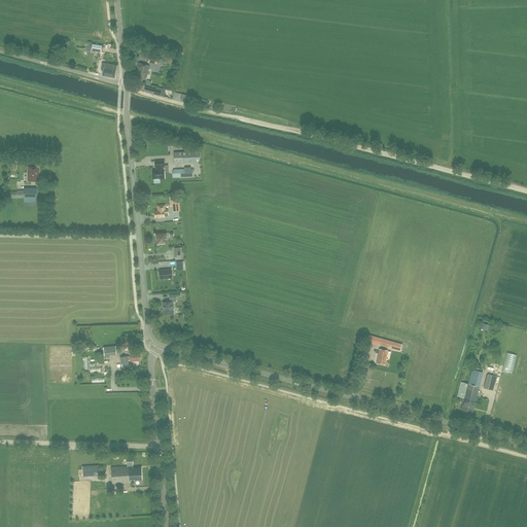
[(103,71),(102,75),(114,78),(116,66),(102,63),(101,71),(103,71)]
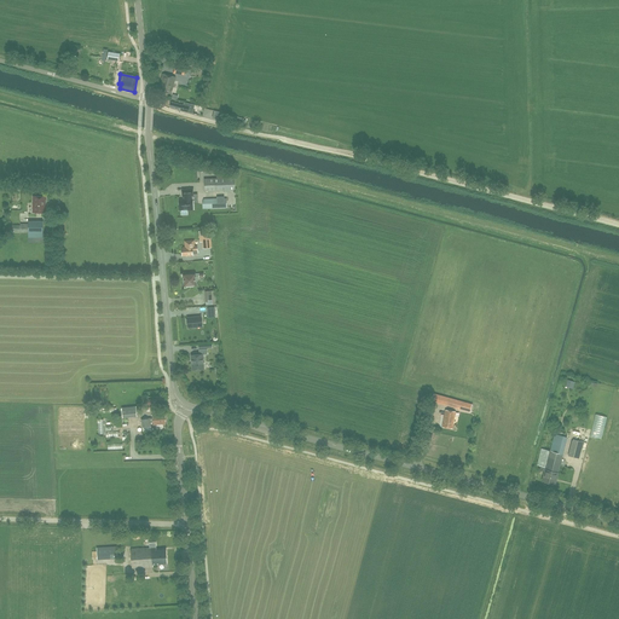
[(163,74),(158,91),(171,94),(175,77),(163,74)]
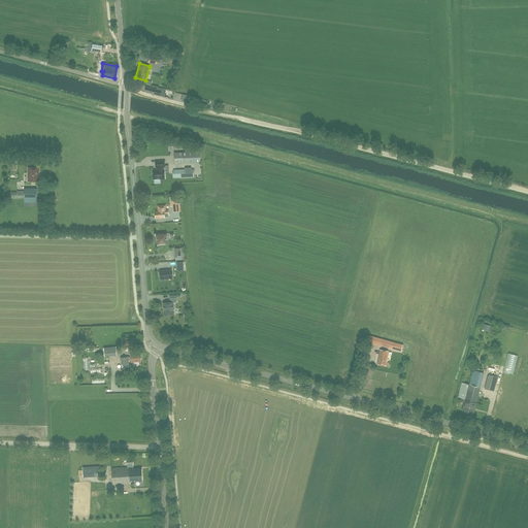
[(166,90),(163,89),(157,88),(157,90),(146,88),(145,92),(160,95),(164,97),(166,90)]
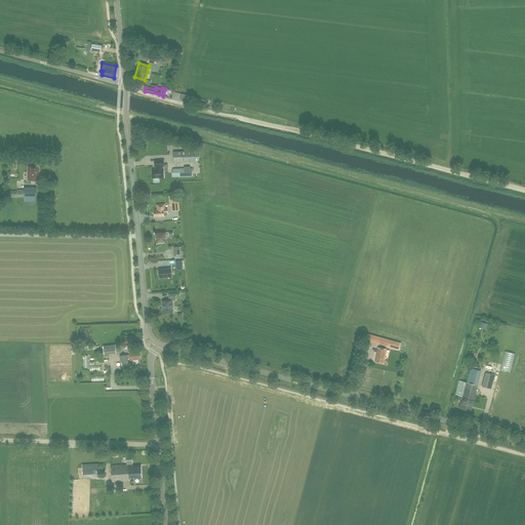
[(199,151),(173,152),(173,163),(199,162),(199,151)]
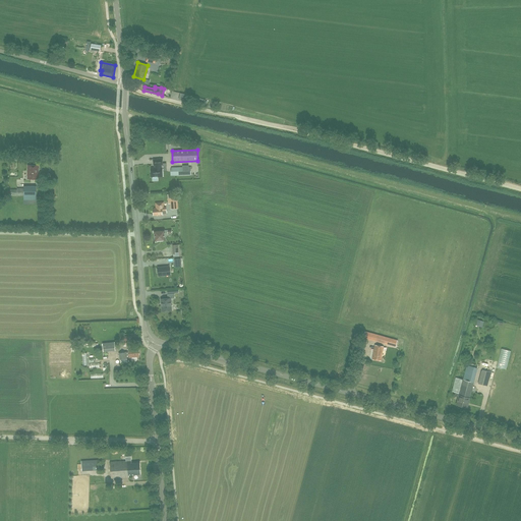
[(152,177),(162,176),(162,168),(161,165),(163,165),(162,159),(154,160),(154,165),(155,165),(156,168),(151,169),(152,177)]
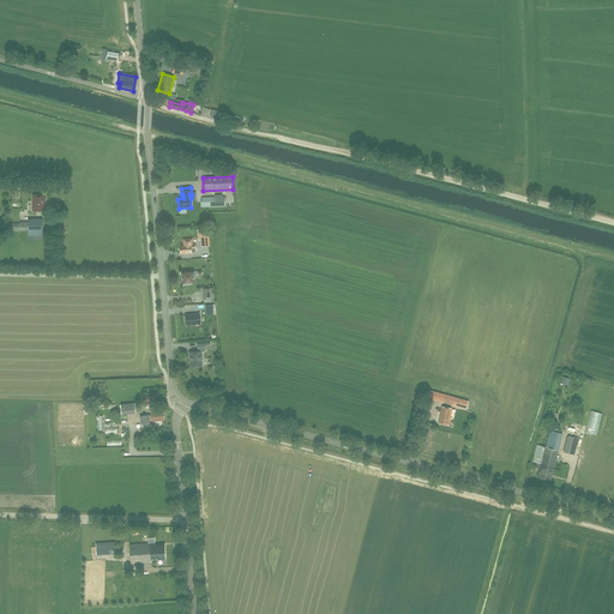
[(32,211),(46,211),(46,196),(32,196),(32,211)]
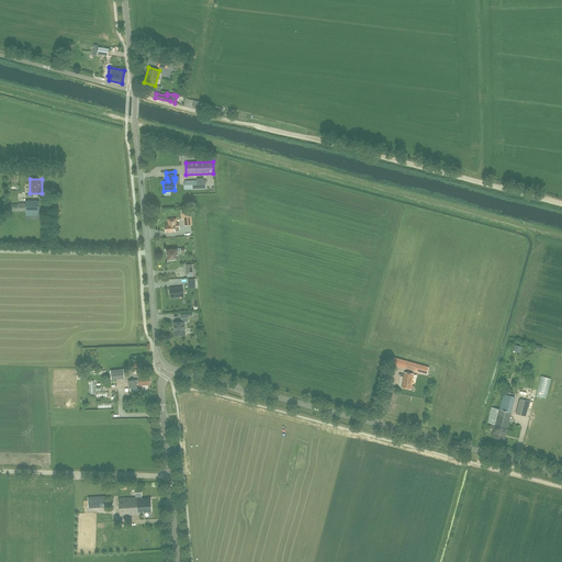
[(205,180),(203,180),(187,181),(187,189),(204,189),(206,189),(205,180)]
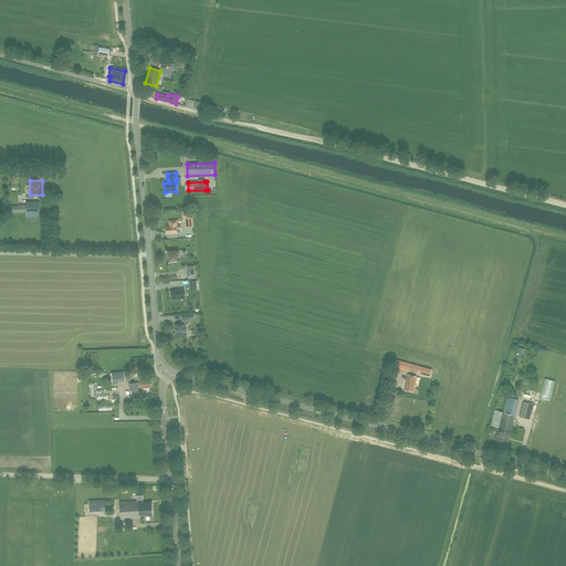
[(39,222),(39,216),(39,203),(25,203),(25,207),(9,207),(9,213),(25,213),(25,218),(25,221),(39,222)]
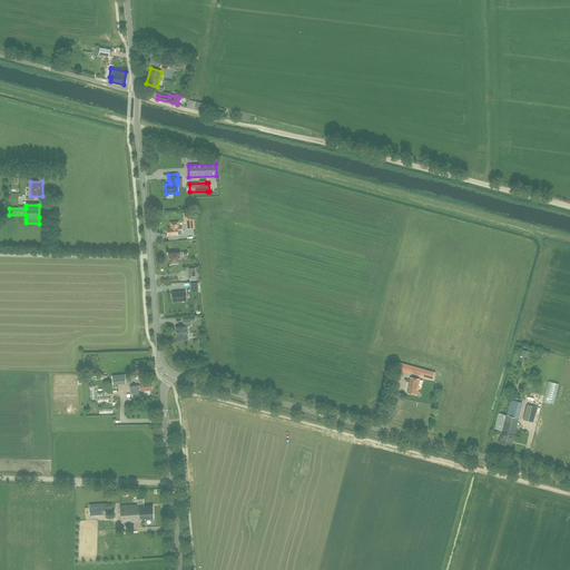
[(195,228),(194,213),(185,213),(187,229),(195,228)]
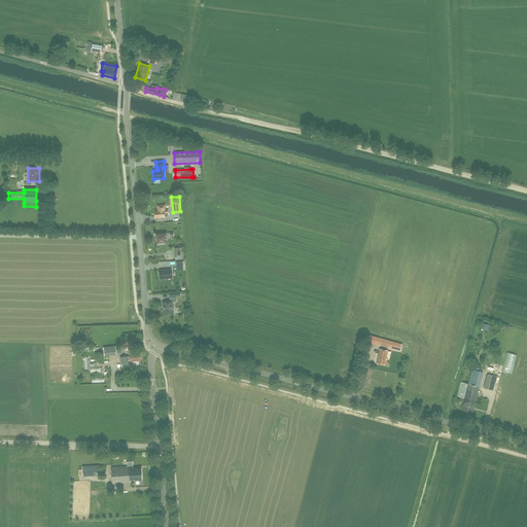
[(157,206),(157,211),(154,211),(154,217),(159,217),(159,218),(165,217),(167,217),(168,216),(168,213),(168,210),(165,210),(165,206),(157,206)]
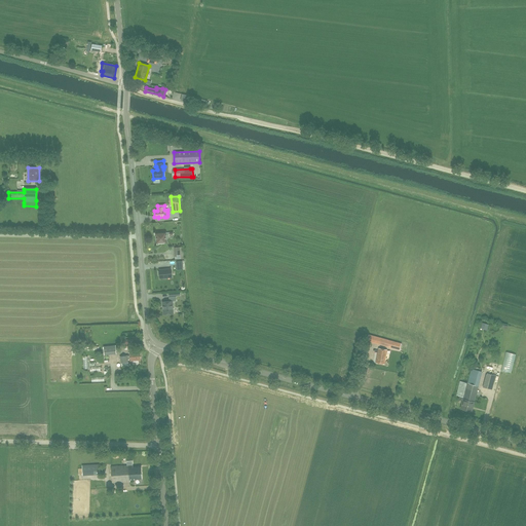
[(157,243),(166,242),(165,235),(174,234),(173,232),(165,232),(156,233),(157,243)]
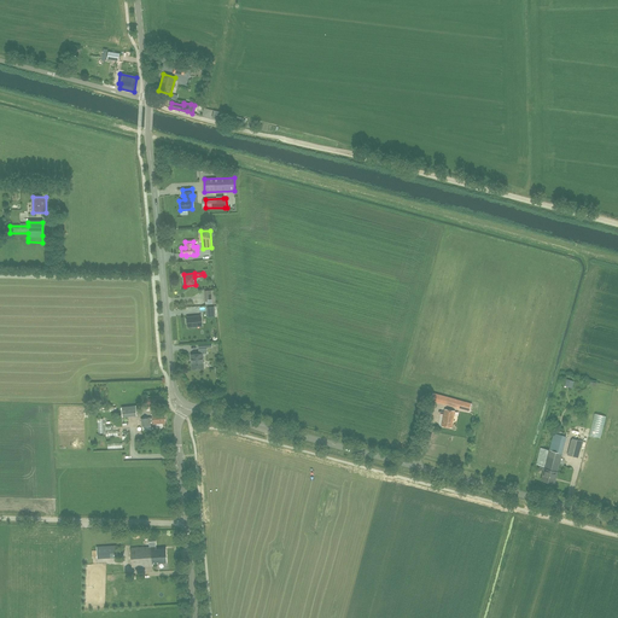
[(215,304),(215,299),(214,290),(205,291),(205,299),(205,304),(215,304)]
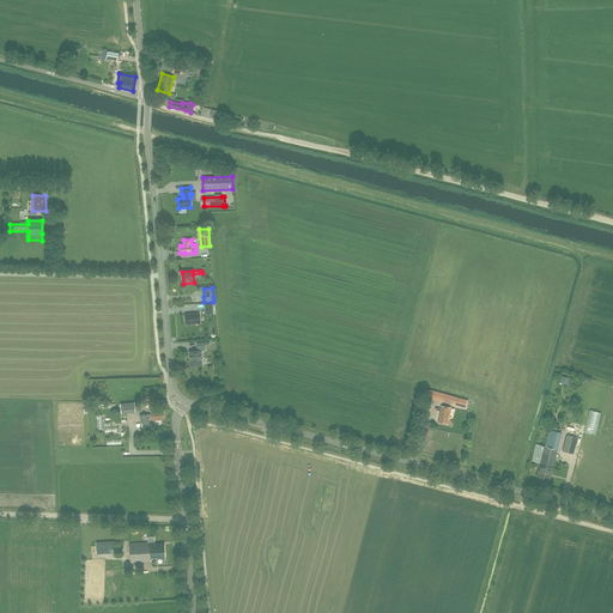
[(199,314),(186,315),(186,316),(184,316),(184,321),(186,321),(187,325),(200,323),(199,314)]
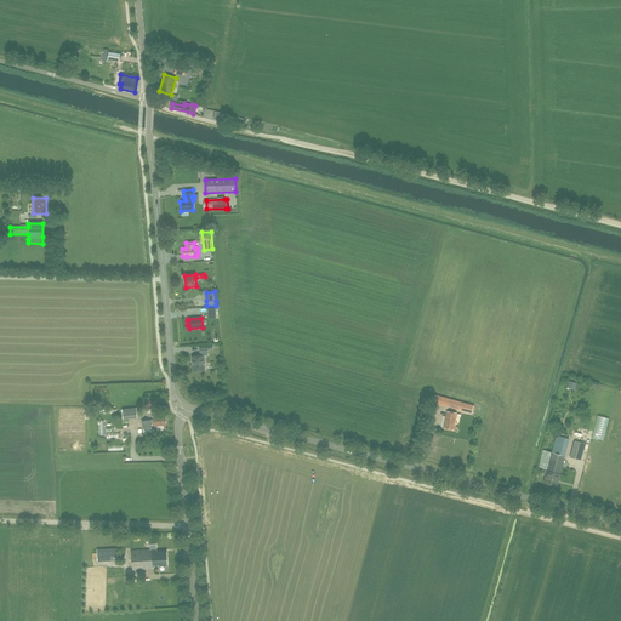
[(208,351),(200,352),(200,355),(192,357),(193,371),(205,370),(204,357),(209,355),(208,351)]
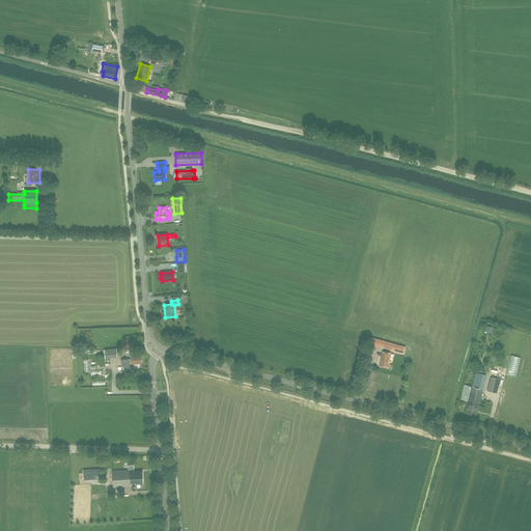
[(371,338),(370,343),(403,353),(404,346),(371,338)]
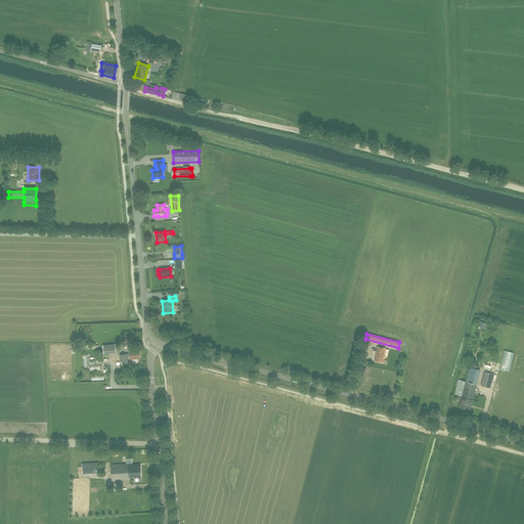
[(115,344),(103,345),(104,354),(116,353),(115,344)]
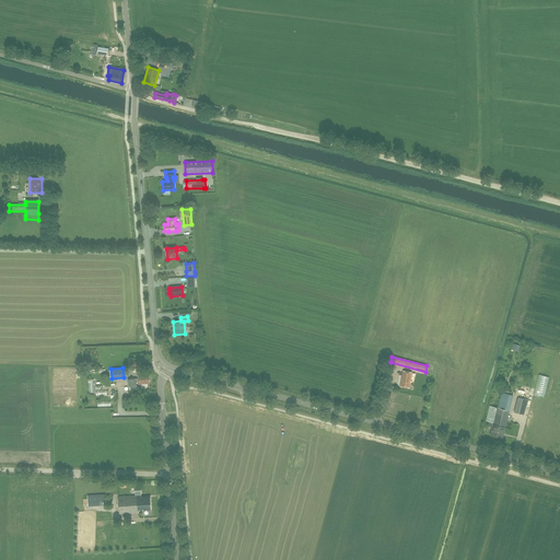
[(400,386),(409,387),(411,372),(403,371),(400,386)]
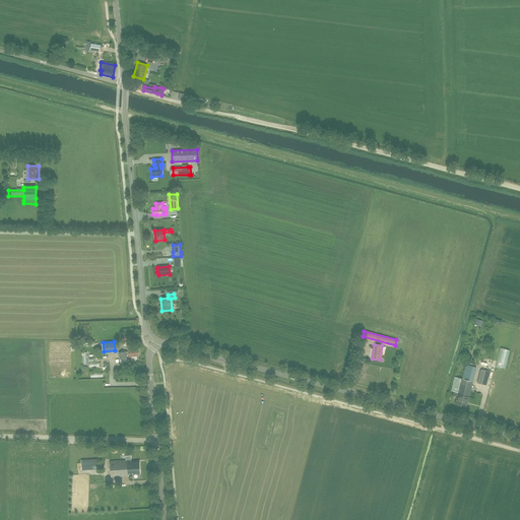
[(128,351),(126,351),(119,352),(119,360),(120,360),(120,363),(126,363),(126,359),(126,358),(131,358),(131,361),(137,360),(136,356),(139,356),(138,347),(128,348),(128,351)]
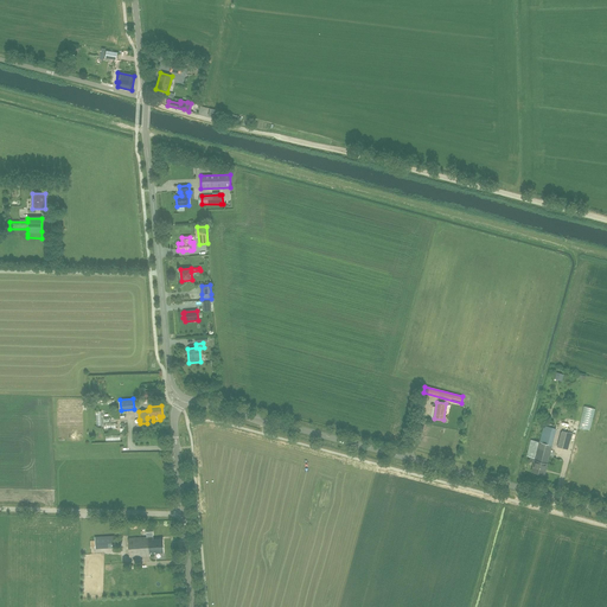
[(117,426),(116,423),(113,425),(110,417),(104,419),(107,429),(117,426)]
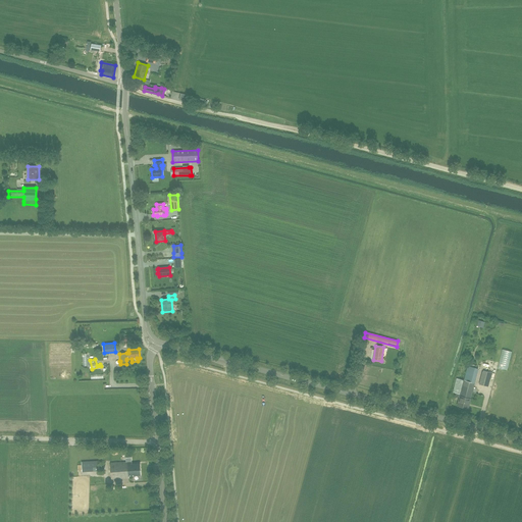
[(468,366),(464,380),(457,378),(453,393),(456,394),(455,397),(459,398),(457,406),(468,409),(474,383),(474,382),(477,369),(468,366)]
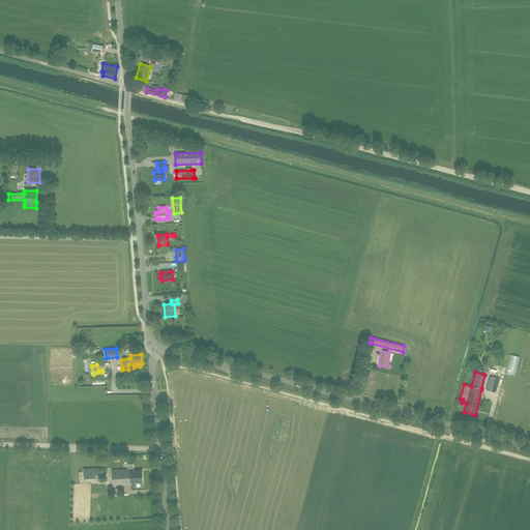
[(495,392),(498,380),(490,378),(487,390),(495,392)]
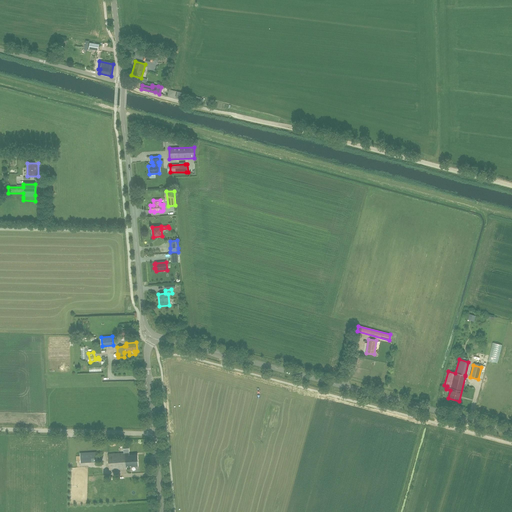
[(127,469),(126,467),(138,466),(137,454),(127,455),(126,453),(129,453),(129,449),(123,449),(124,453),(108,454),(109,470),(127,469)]
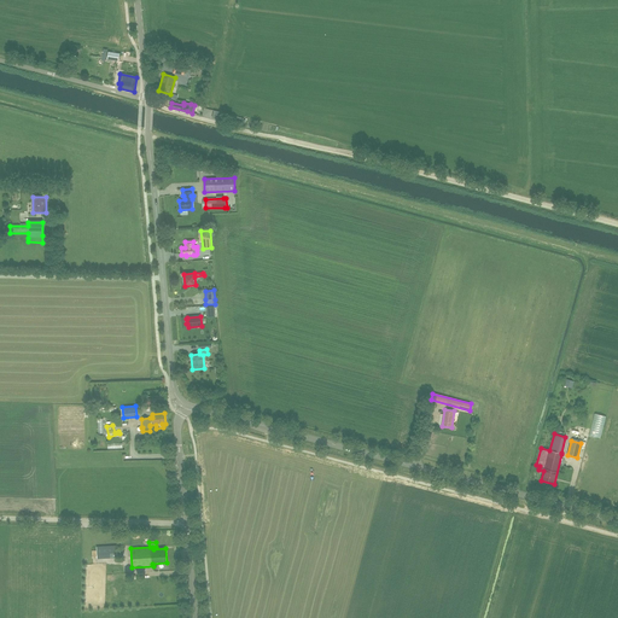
[(97,547),(98,558),(117,557),(116,546),(97,547)]
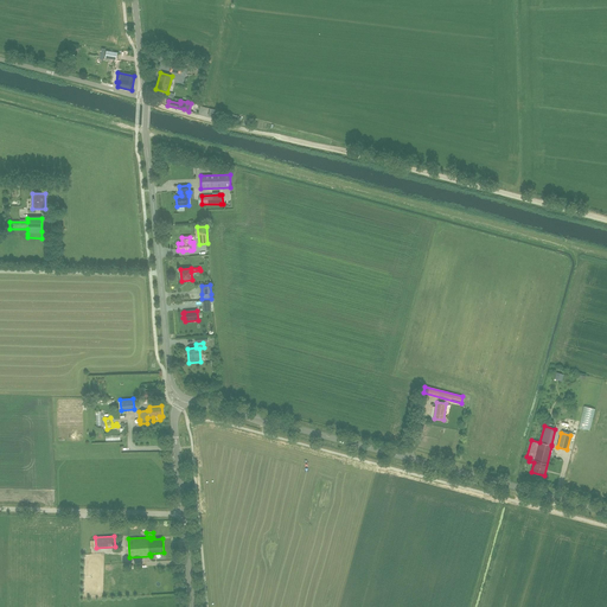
[(149,573),(127,575),(127,582),(151,580),(149,573)]
